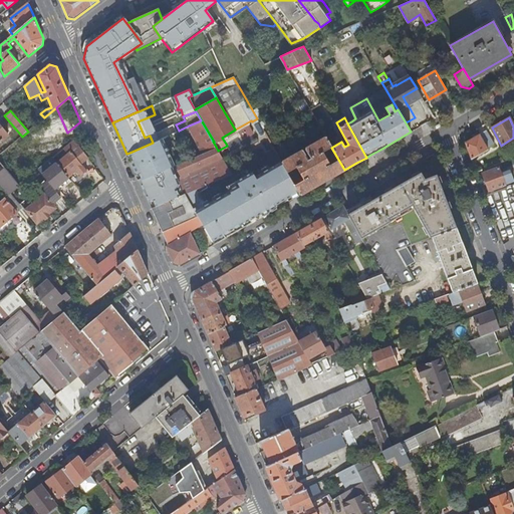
[(145,138),(150,136),(143,119),(138,121),(145,138)]
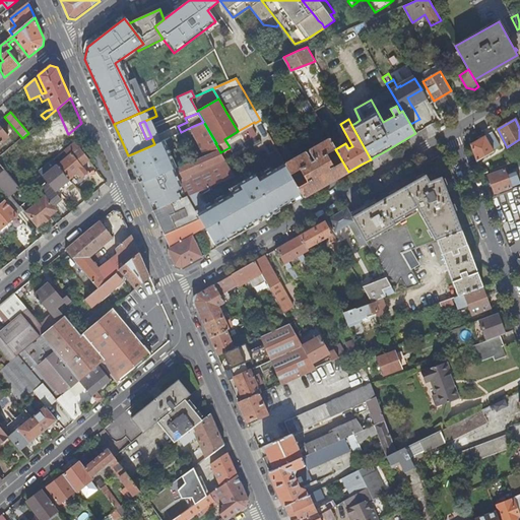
[(203,122),(191,127),(206,154),(218,148),(215,143),(203,122)]
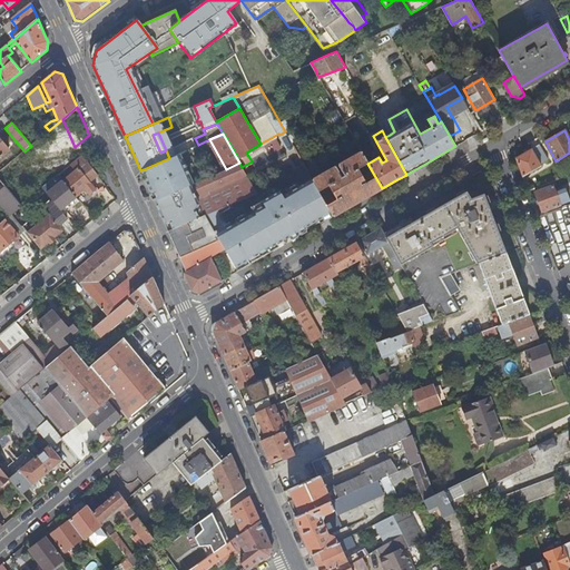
[(0,157),(9,150),(0,139),(0,157)]
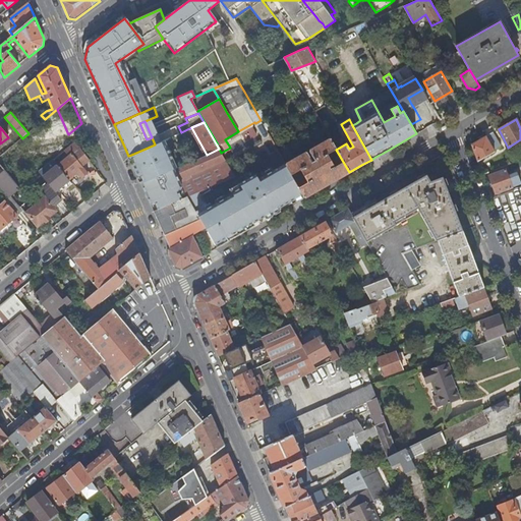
[(229,146),(242,138),(238,131),(225,139),(229,146)]
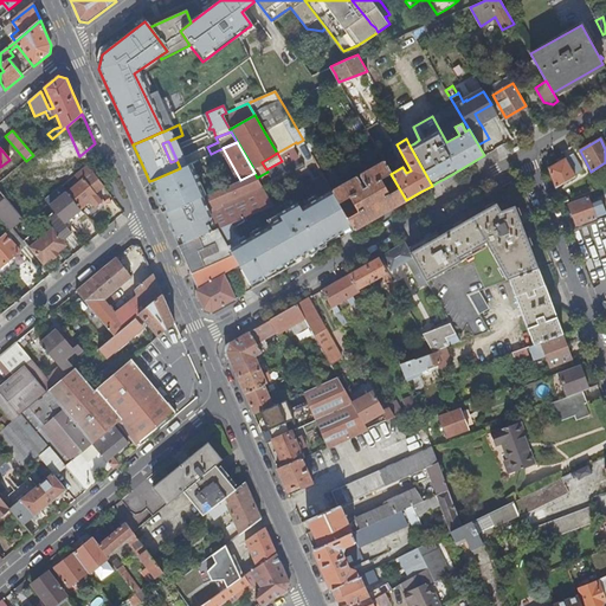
[(573,154),(548,169),(555,188),(575,176),(574,175),(582,171),(573,154)]
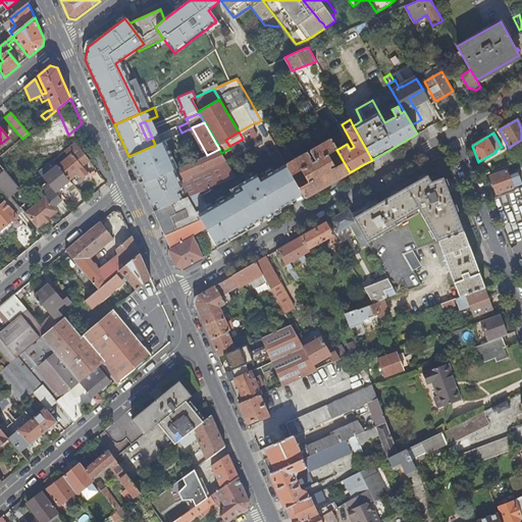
[(329,185),(350,172),(340,155),(334,158),(337,165),(335,166),(328,154),(336,149),(330,139),(285,164),(292,174),(301,169),(308,181),(299,187),(303,194),(306,198),(329,185)]
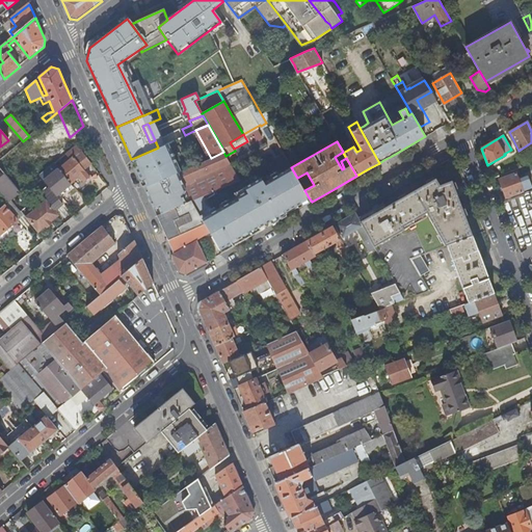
[(168,151),(165,143),(158,148),(134,158),(140,170),(137,171),(144,187),(179,171),(176,165),(177,164),(170,150),(168,151)]
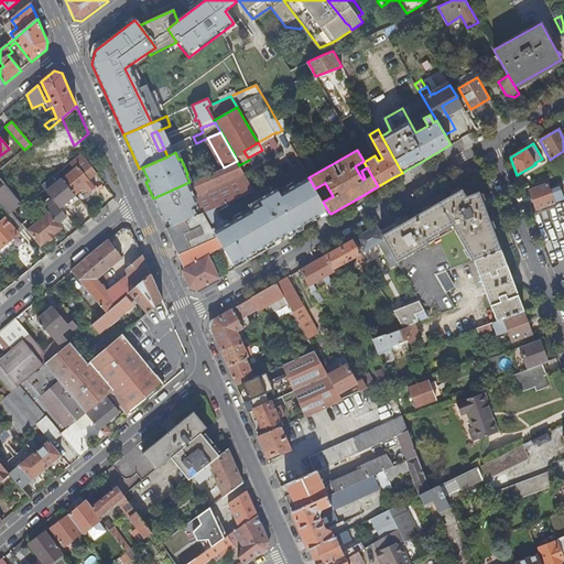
[(98,174),(83,154),(74,161),(78,166),(78,167),(86,177),(87,177),(90,181),(98,174)]
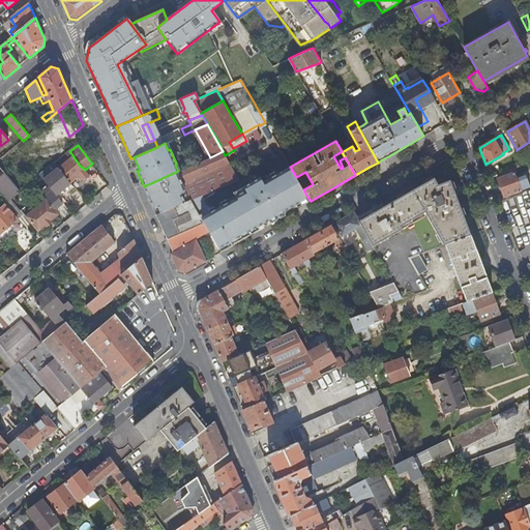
[(74,156),(69,151),(66,154),(70,158),(59,168),(70,183),(77,178),(80,181),(83,179),(85,182),(90,178),(85,170),(82,167),(81,167),(74,157),(74,156)]
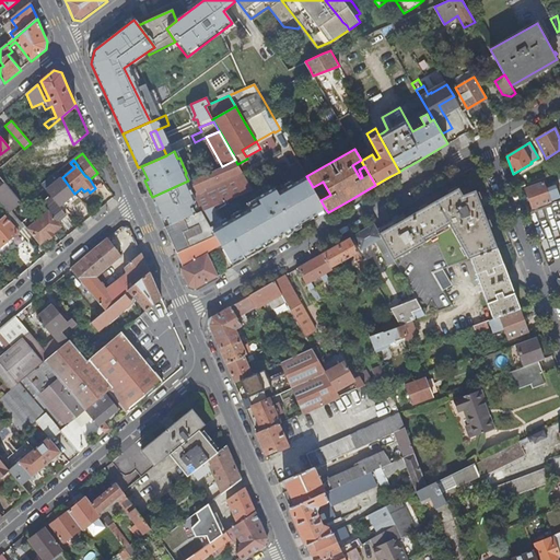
[(243,174),(237,164),(235,160),(222,166),(188,181),(152,197),(158,209),(162,219),(191,205),(196,199),(191,191),(201,188),(200,187),(203,186),(212,207),(224,200),(252,188),(243,174)]
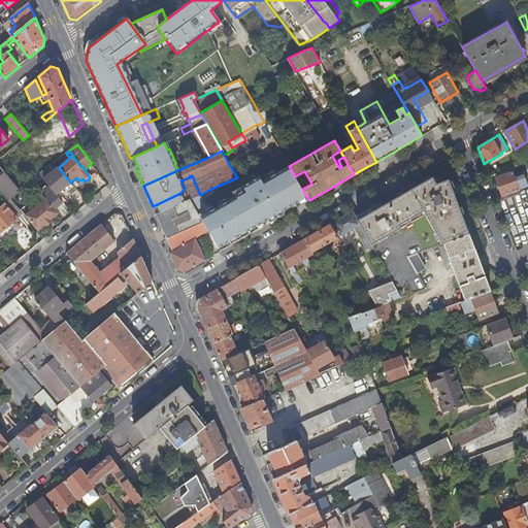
[(32,180),(8,152),(0,158),(0,166),(5,173),(20,191),(32,180)]
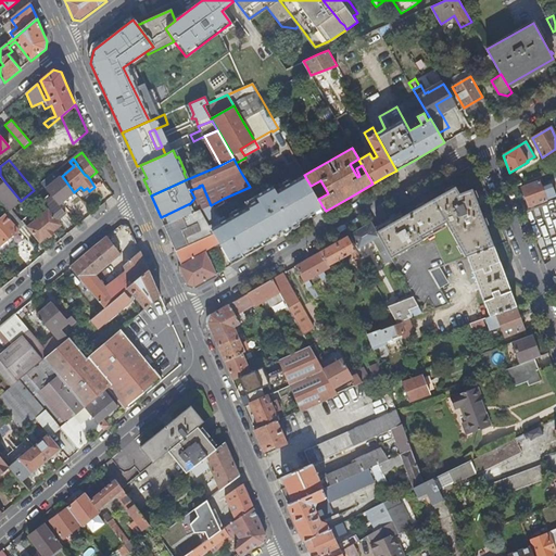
[(74,166),(70,162),(58,172),(62,176),(74,166)]
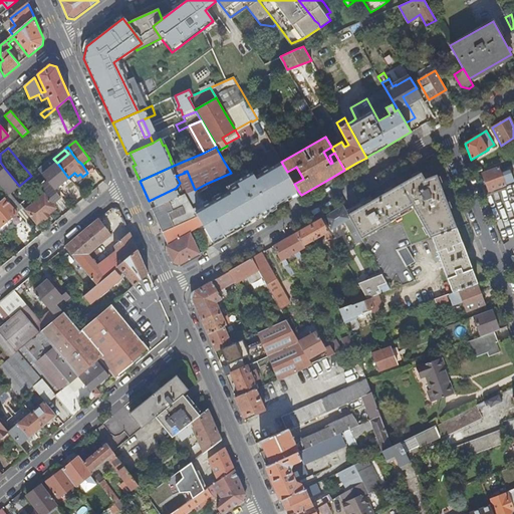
[(130,153),(126,154),(133,166),(136,165),(130,153)]
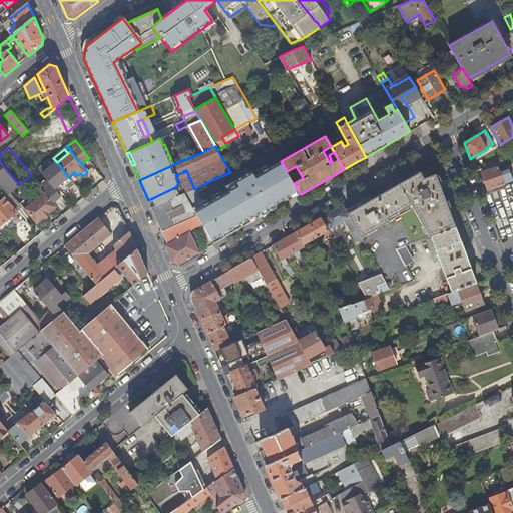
[(53,158),(39,169),(48,180),(54,189),(68,177),(57,162),(53,158)]
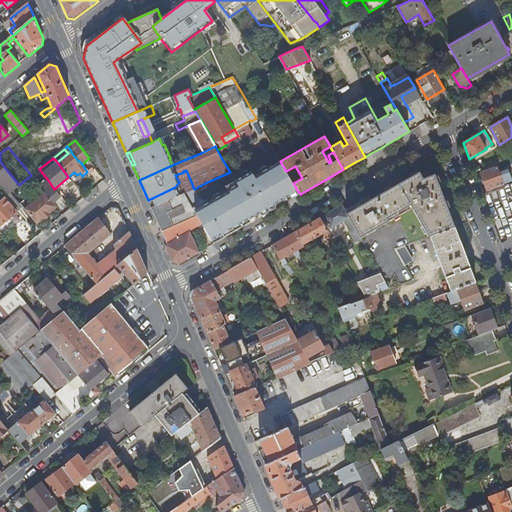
[(194,189),(184,193),(197,215),(202,223),(211,239),(223,233),(225,236),(236,230),(245,225),(243,221),(249,218),(267,207),(288,195),(297,190),(293,183),(286,171),(280,161),(254,175),(252,171),(237,179),(240,184),(207,203),(205,200),(203,201),(197,191),(207,186),(205,183),(194,189)]
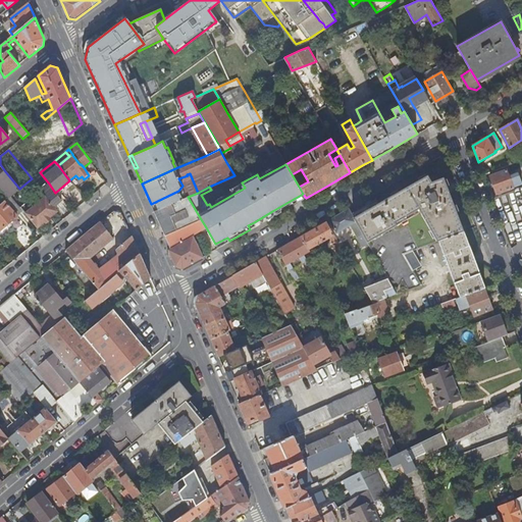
[(508,176),(505,170),(488,176),(496,195),(521,185),(517,173),(508,176)]
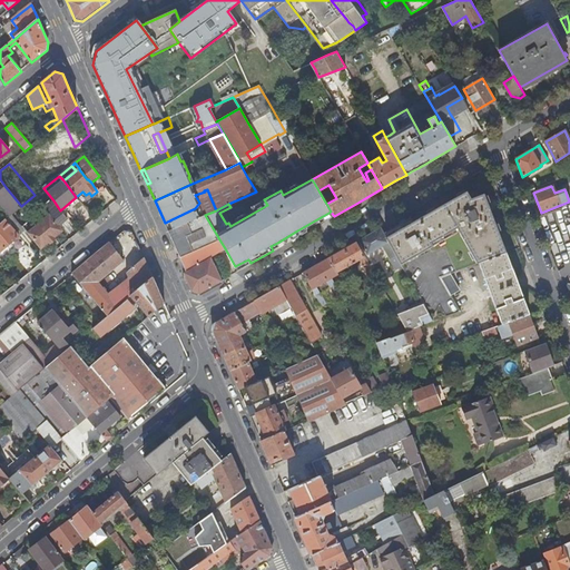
[(12,214),(21,206),(6,187),(0,192),(0,204),(10,216),(12,214)]
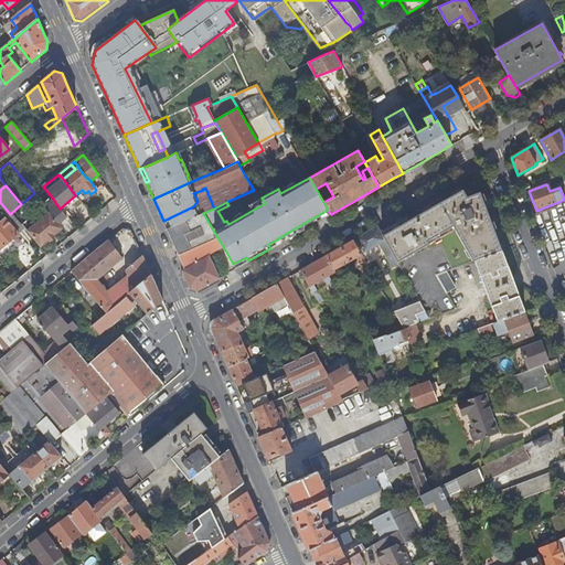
[(167,228),(203,213),(214,209),(205,188),(202,189),(203,190),(193,193),(198,201),(193,206),(163,221),(167,228)]
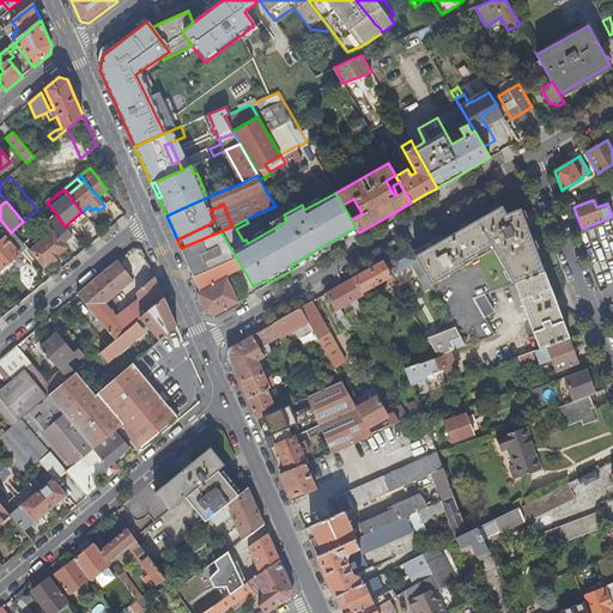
[(435,246),(416,258),(417,261),(424,272),(431,285),(498,248),(513,284),(514,284),(544,272),(520,211),(507,216),(502,207),(435,246)]
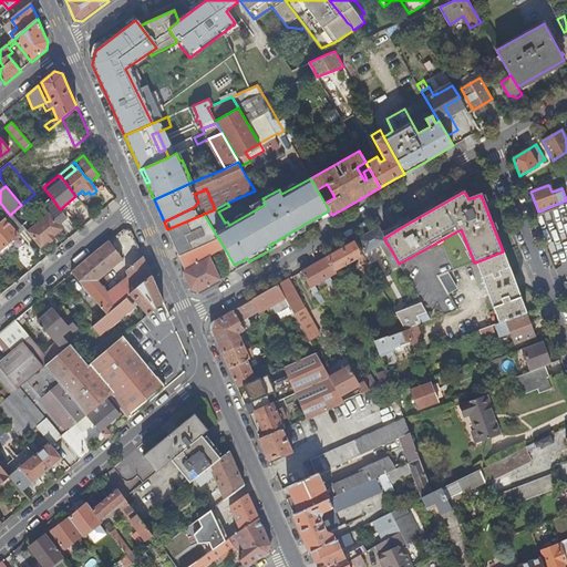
[(80,200),(75,196),(60,209),(64,213),(80,200)]
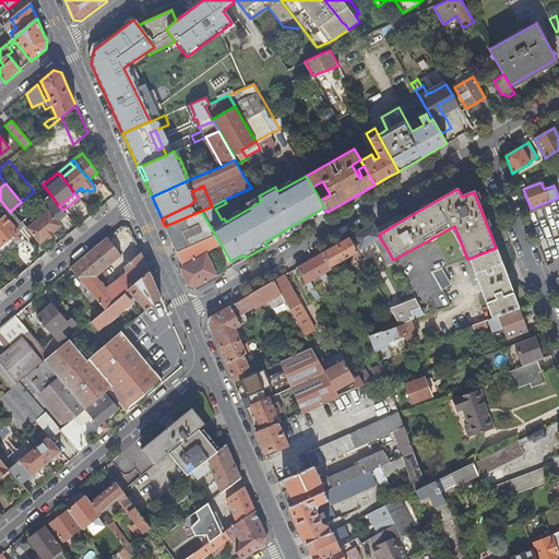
[(58,222),(67,214),(63,210),(59,206),(52,197),(43,204),(48,211),(27,228),(39,245),(48,238),(54,234),(61,226),(58,222)]
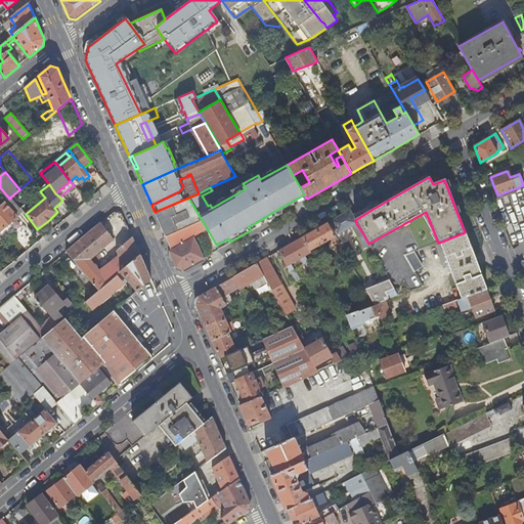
[(0,231),(17,218),(16,216),(23,211),(11,197),(9,199),(0,206),(0,231)]
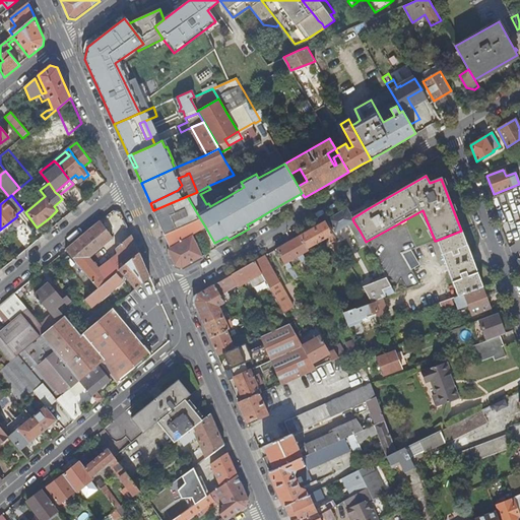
[(200,218),(187,196),(153,210),(158,221),(164,234),(200,218)]
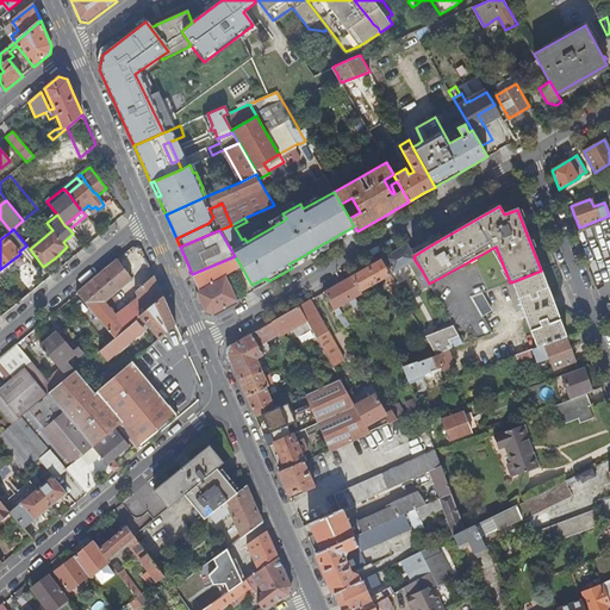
[(414,256),(406,244),(398,249),(384,257),(393,272),(410,262),(415,260),(414,256)]
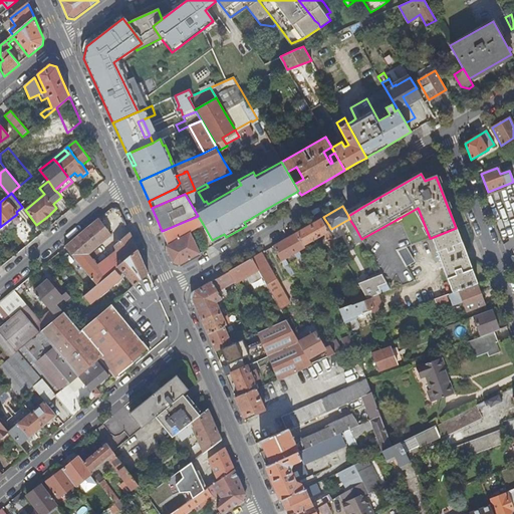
[(180,264),(200,252),(190,232),(203,224),(198,216),(162,231),(168,244),(166,245),(166,246),(173,261),(174,262),(178,263),(180,264)]
